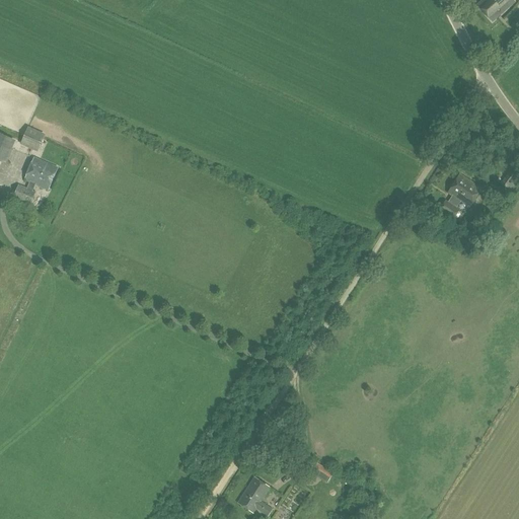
[(483,0),(477,4),(493,21),(515,2),(513,0),(483,0)]
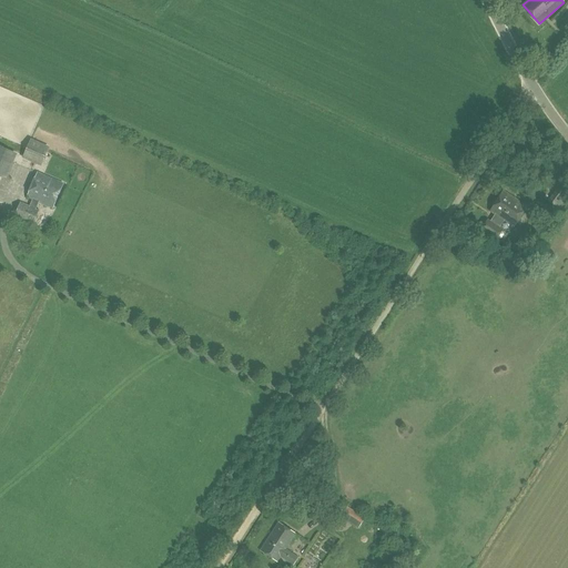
[(23,158),(41,166),(50,148),(31,139),(23,158)]
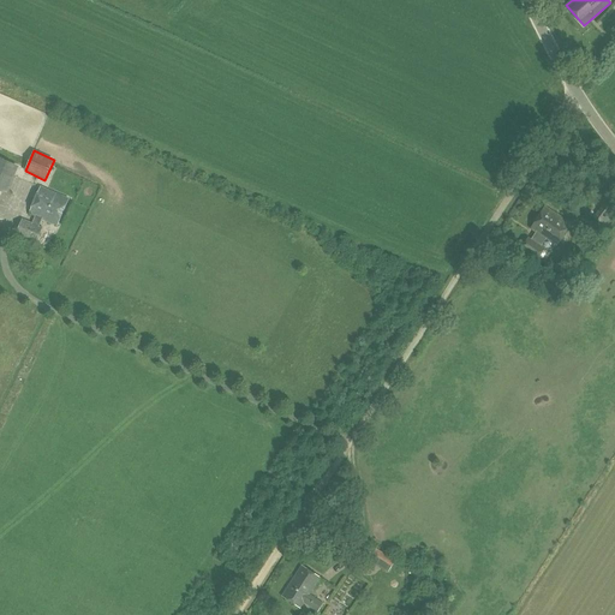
[(0,190),(7,193),(19,167),(0,157),(0,190)]
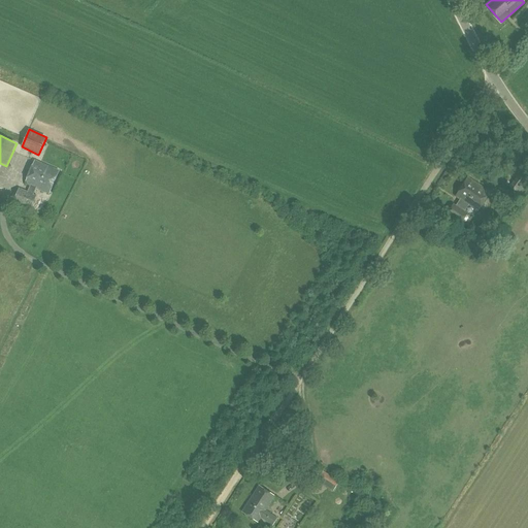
[(14,200),(31,207),(36,195),(34,194),(37,188),(50,193),(59,170),(35,160),(26,183),(31,185),(28,191),(20,188),(14,200)]
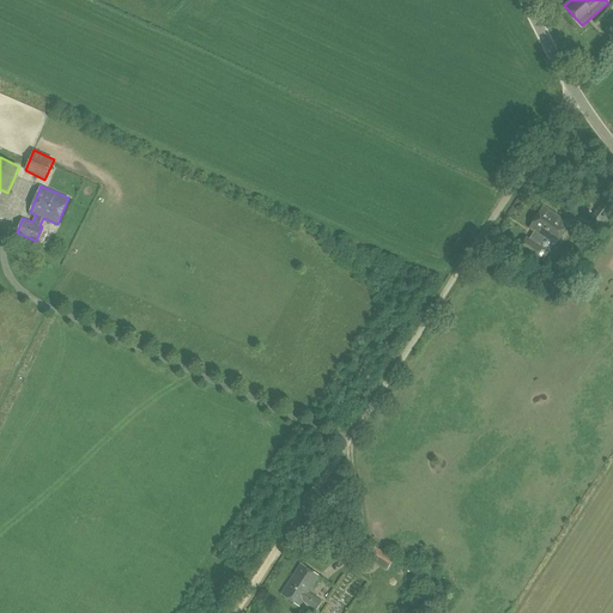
[(592,217),(605,226),(612,216),(612,205),(605,199),(592,217)]
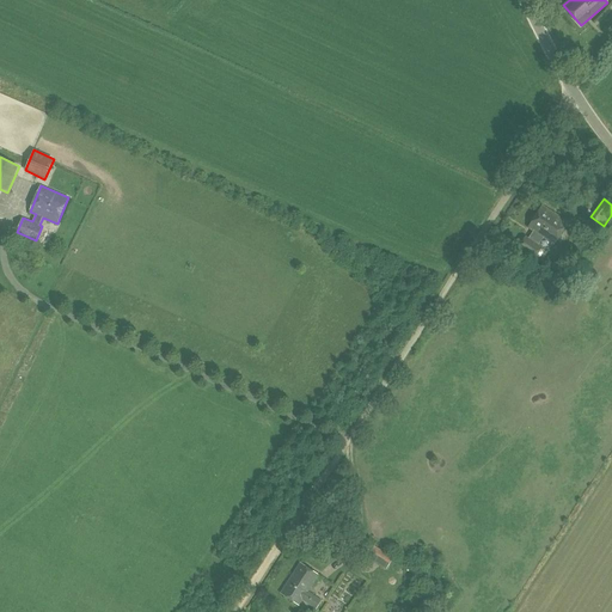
[(518,248),(536,258),(537,257),(539,258),(540,257),(544,254),(543,251),(542,250),(543,246),(539,244),(543,237),(555,244),(569,222),(543,206),(528,227),(534,232),(530,239),(525,236),(518,248)]
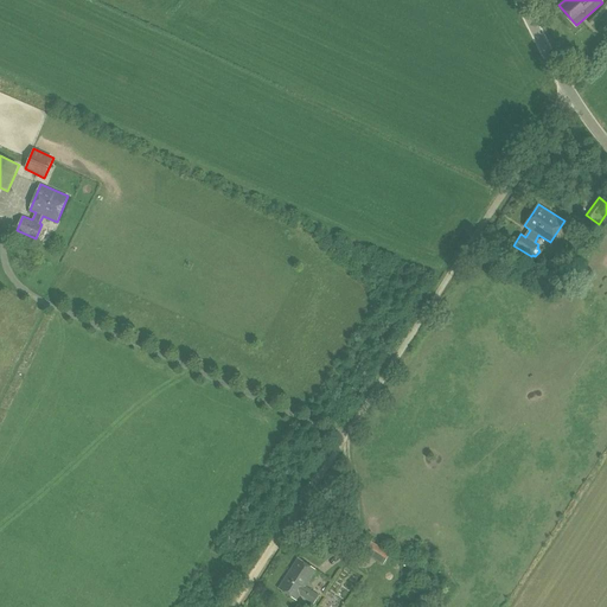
[(313,523),(324,530),(331,519),(319,512),(313,523)]
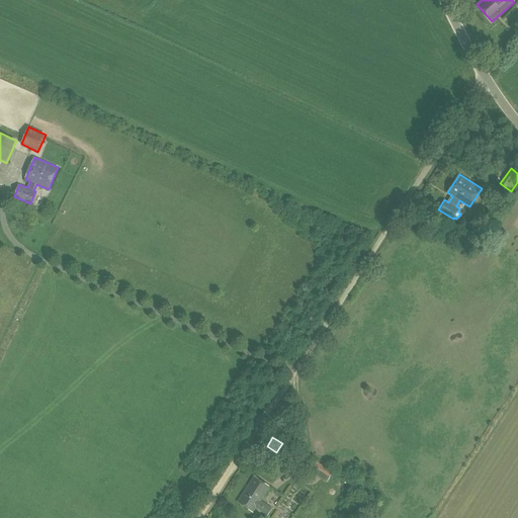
[(310,470),(328,482),(333,472),(315,461),(310,470)]
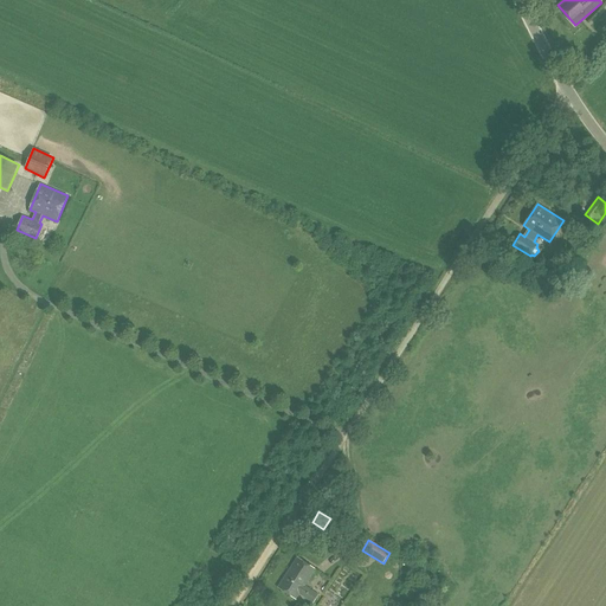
[(300,594),(314,604),(318,594),(304,586),(316,569),(297,558),(278,587),(296,599),(300,594)]
